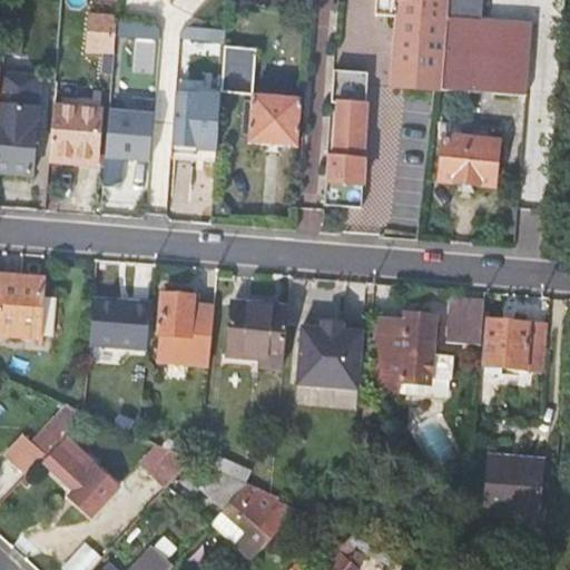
[(392,86),(429,88),(444,89),(450,18),(450,9),(451,0),(376,0),(376,13),(396,16),(392,86)]
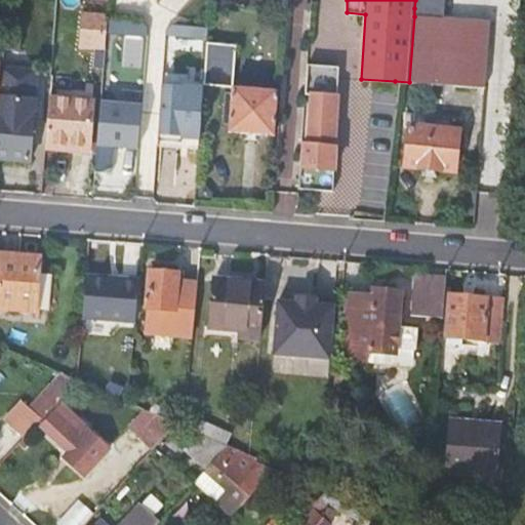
[(461,0),(415,0),(414,8),(414,16),(440,18),(460,19),(461,0)]
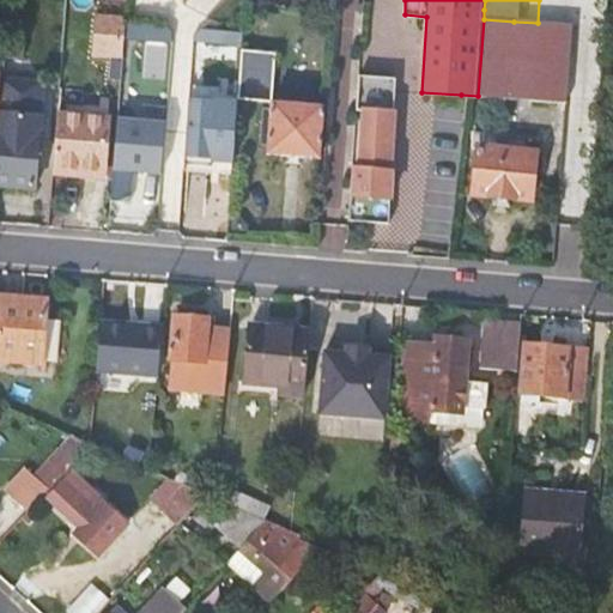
[(96,12),(95,56),(123,58),(125,12),(96,12)]
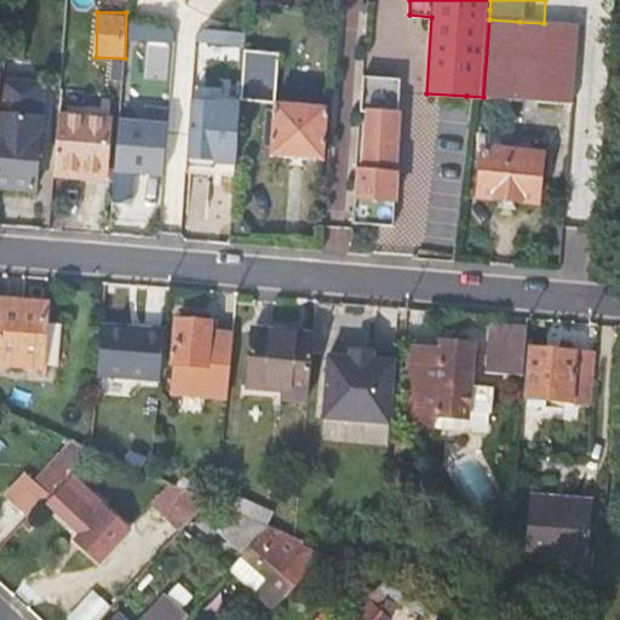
[(483,97),(569,104),(575,26),(544,23),(520,22),(489,19),(483,97)]
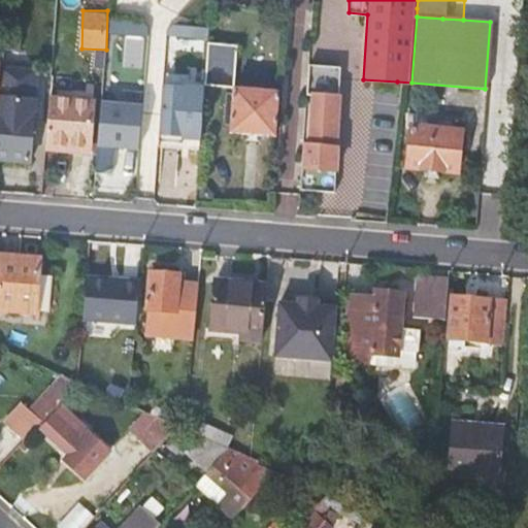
[(20,28),(4,26),(2,48),(20,48),(20,28)]
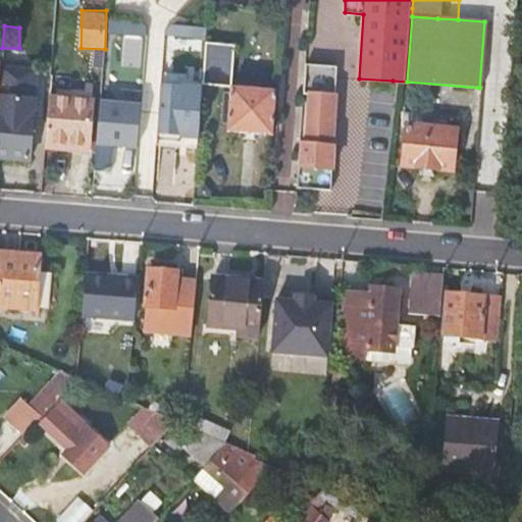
[(232,48),(205,46),(202,84),(231,86),(232,48)]
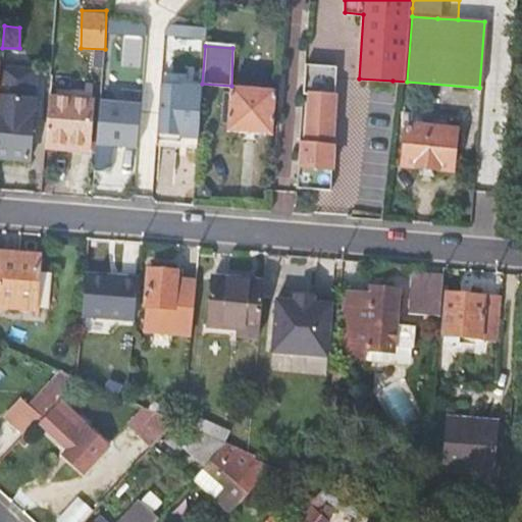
[(308,63),(307,89),(336,90),(337,64),(308,63)]
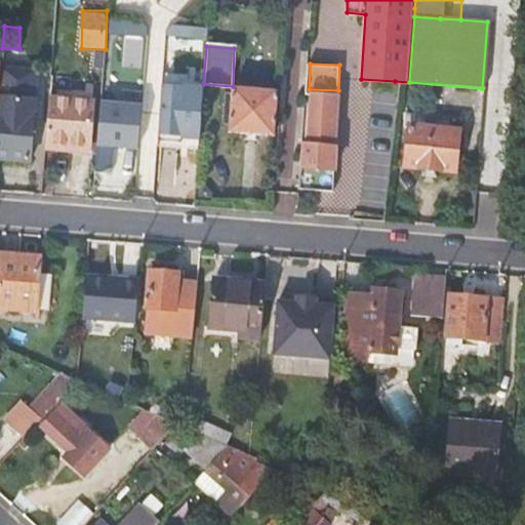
[(0,68),(0,73),(0,75),(35,78),(36,70),(0,68)]
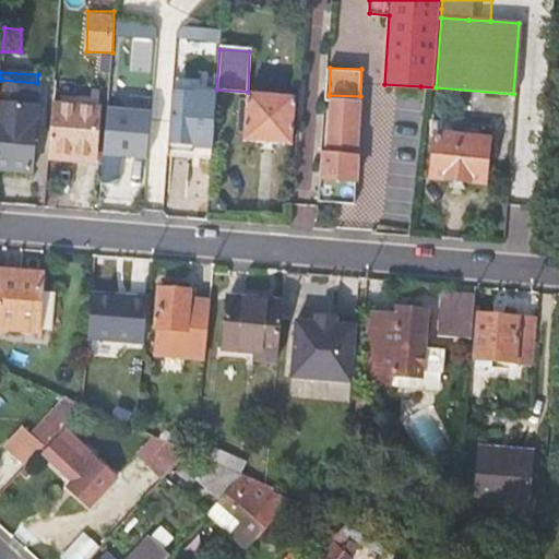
[(0,169),(32,173),(35,119),(37,83),(0,80),(0,169)]
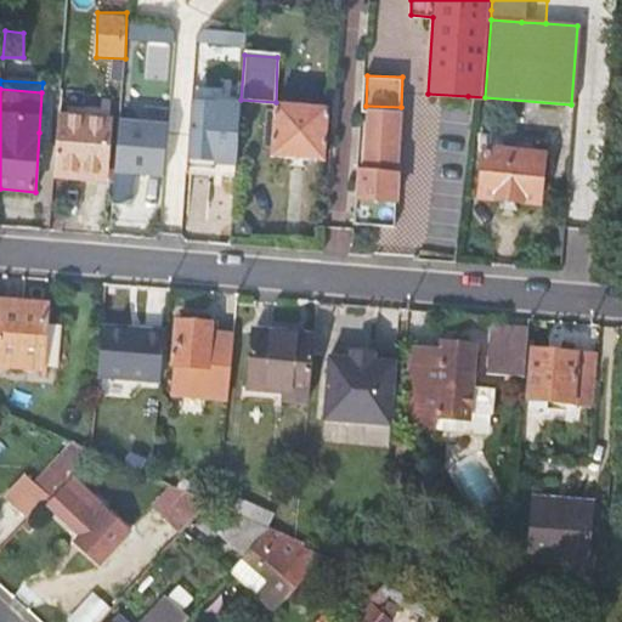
[(329,107),(276,102),(272,154),(324,160),(329,107)]
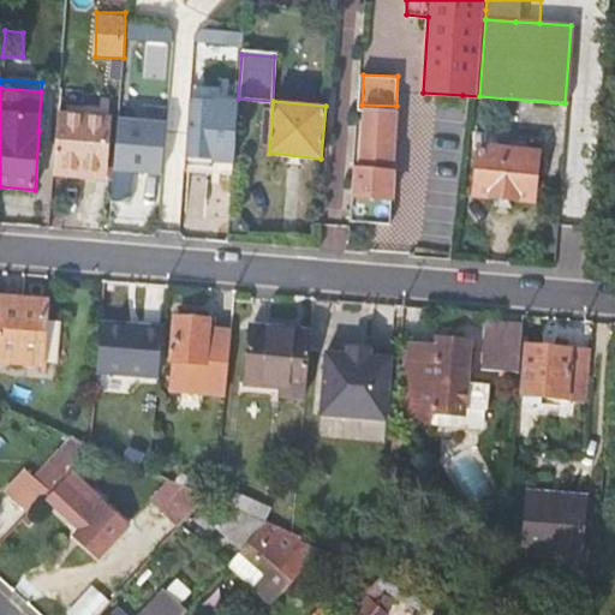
[(108,107),(58,102),(52,174),(88,177),(88,169),(105,171),(108,107)]
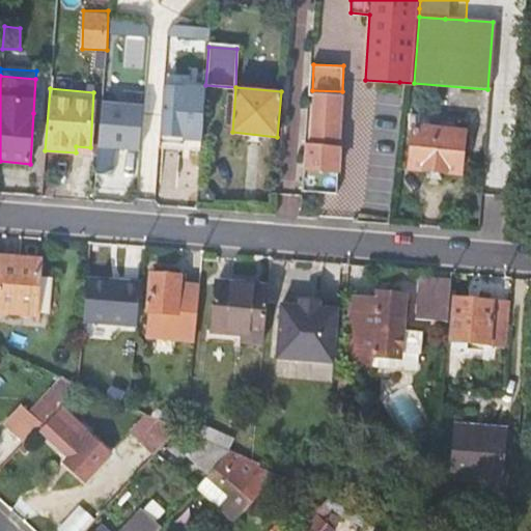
[(309,145),(306,145),(303,192),(335,194),(341,98),(312,95),(309,145)]
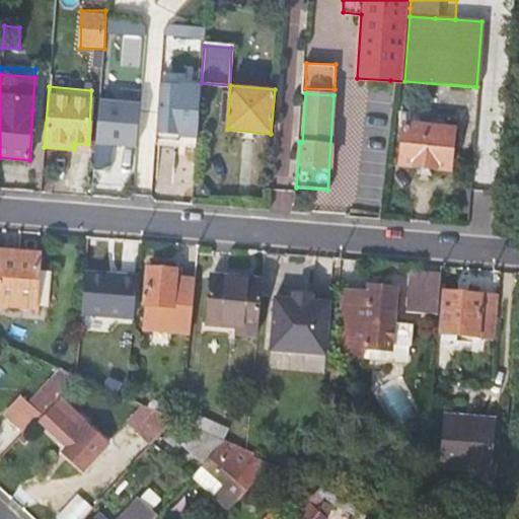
[(100,98),(97,166),(114,167),(115,145),(140,146),(142,99),(100,98)]
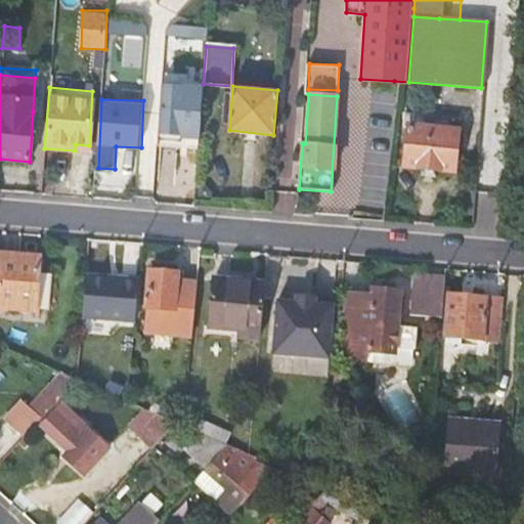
[(449,129),(437,128),(428,127),(428,117),(403,114),(402,126),(408,127),(404,165),(454,171),(457,130),(461,130),(461,121),(449,120),(449,129)]
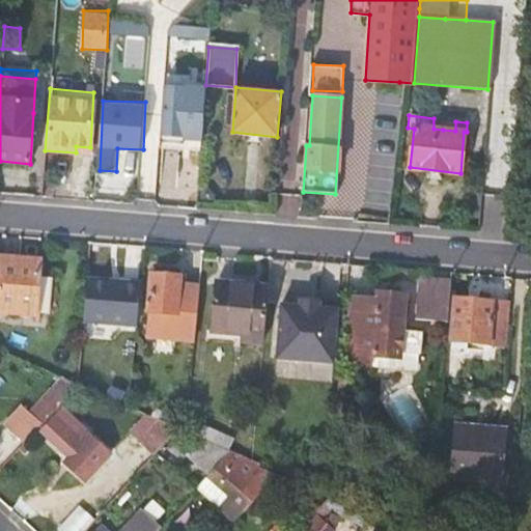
[(443,120),(443,130),(455,131),(455,121),(443,120)]
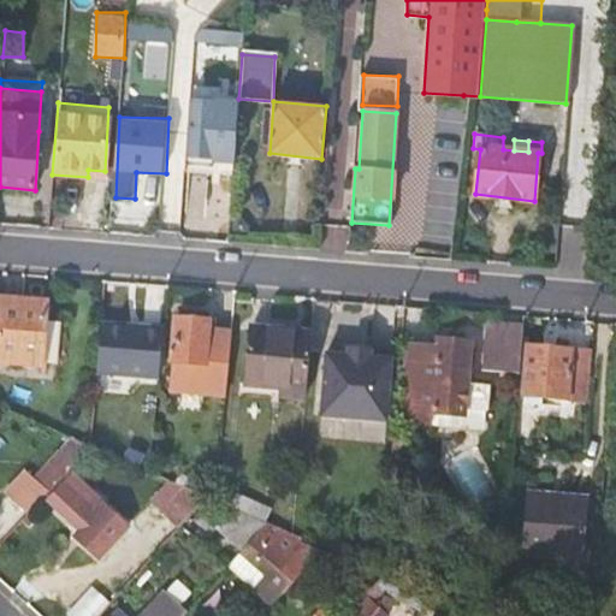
[(43,304),(0,300),(0,360),(39,363),(43,304)]
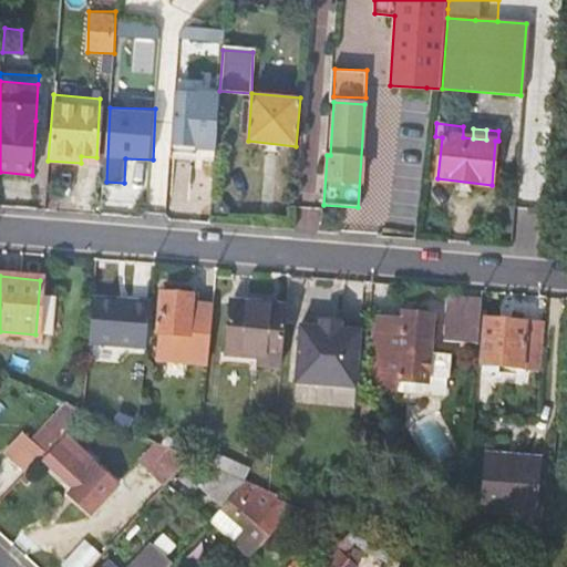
[(156,358),(210,361),(215,303),(188,301),(189,296),(162,294),(156,358)]
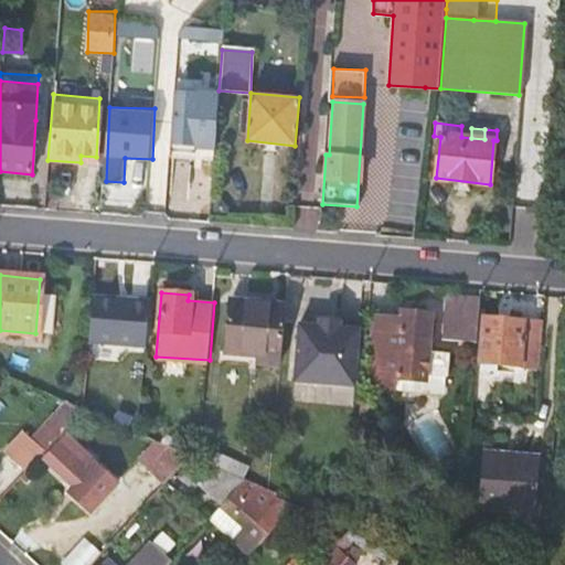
[(149,301),(92,296),(88,342),(146,347),(149,301)]
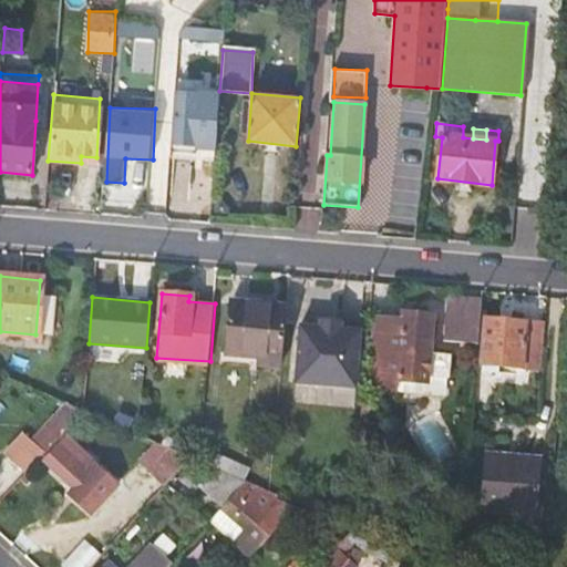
[(482,299),(446,297),(443,341),(461,342),(477,344),(480,317),(482,299)]
